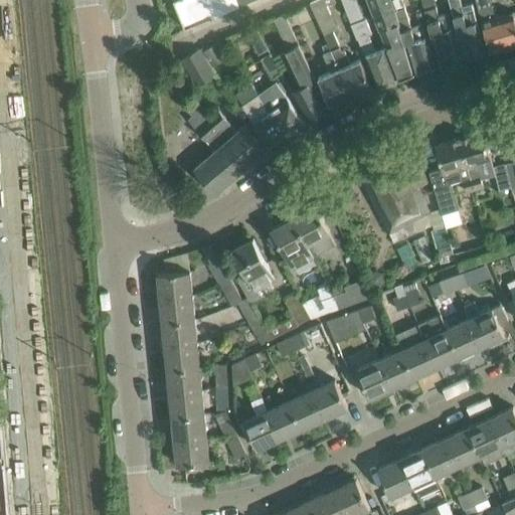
[(239,6),(236,0),(173,0),(185,28),(239,6)]
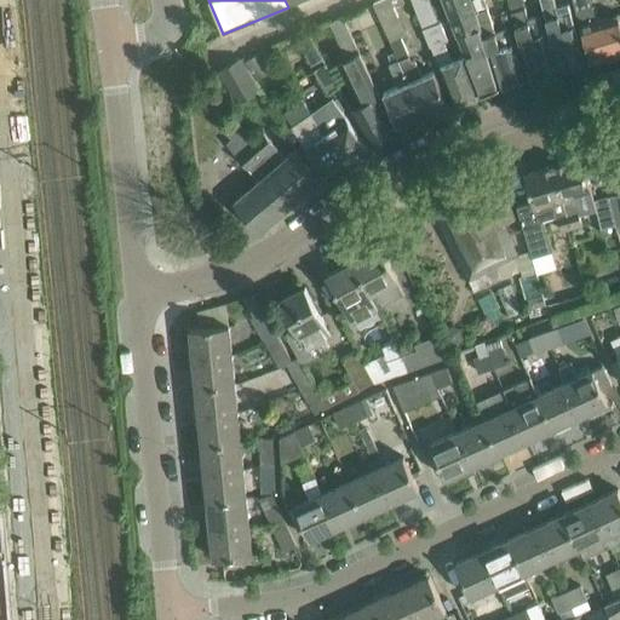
[(389,0),(380,0),(373,4),(395,51),(424,118),(449,107),(440,85),(432,69),(422,74),(414,58),(412,59),(401,38),(405,35),(397,19),(389,0)]
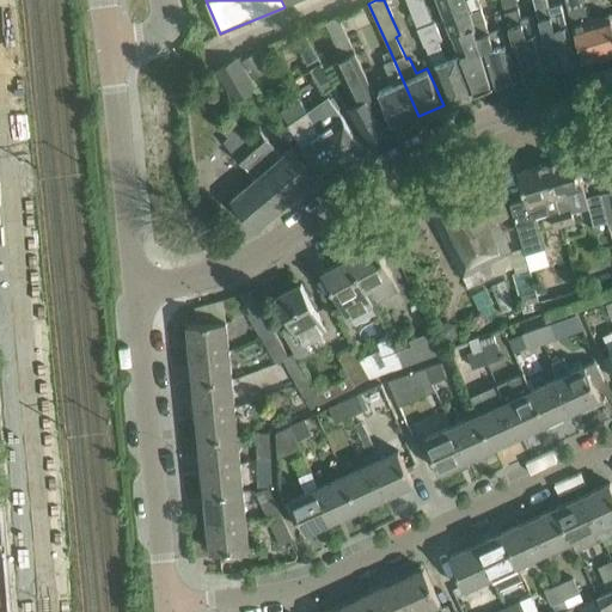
[(471,95),(472,95),(458,55),(446,60),(439,41),(442,40),(435,20),(434,20),(424,0),(407,0),(426,44),(427,44),(447,103),(460,98),(461,102),(472,98),(471,95)]
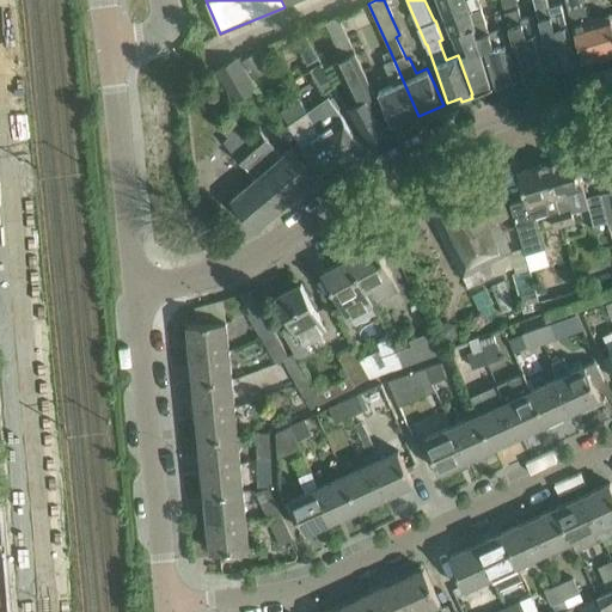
[(465,1),(464,0),(436,0),(458,55),(472,95),(494,87),(465,1)]
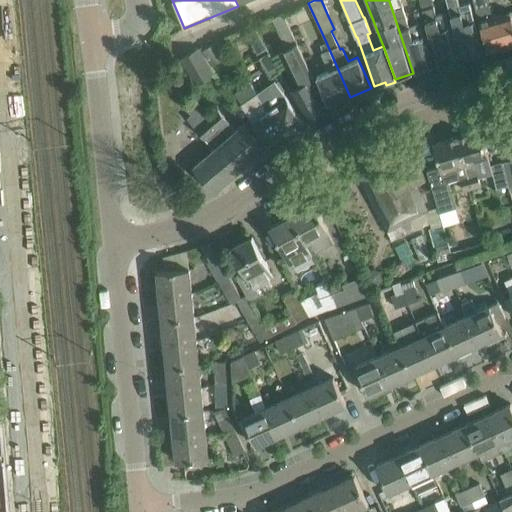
[(400,0),(388,0),(389,1),(413,73),(432,66),(419,23),(409,26),(400,0)]
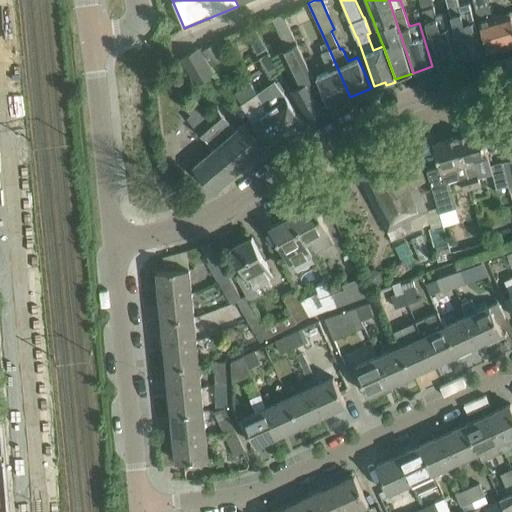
[(432,0),(418,0),(419,2),(431,45),(437,64),(445,62),(449,64),(452,63),(455,59),(458,58),(453,39),(449,26),(445,12),(436,15),(432,0)]
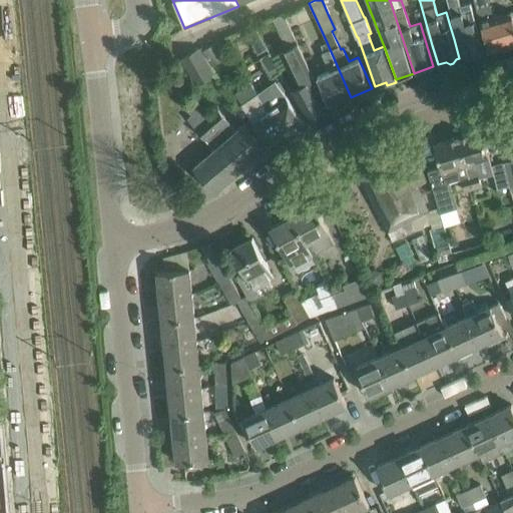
[(447,0),(447,1),(458,38),(463,57),(483,51),(478,32),(475,20),(470,3),(459,6),(457,0),(447,0)]
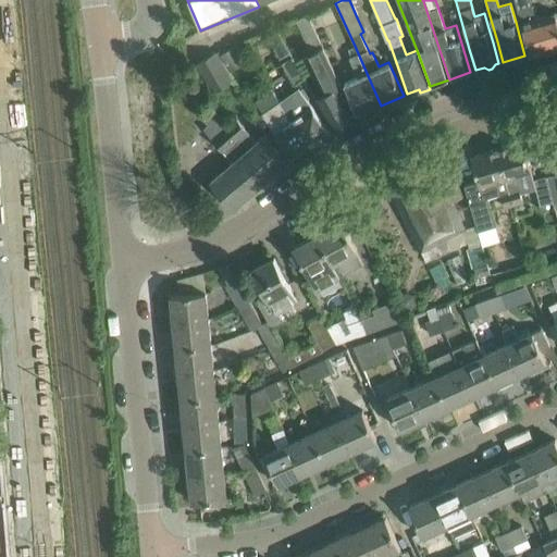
[(556,22),(555,12),(545,15),(533,19),(528,0),(514,0),(530,54),(556,47),(556,22)]
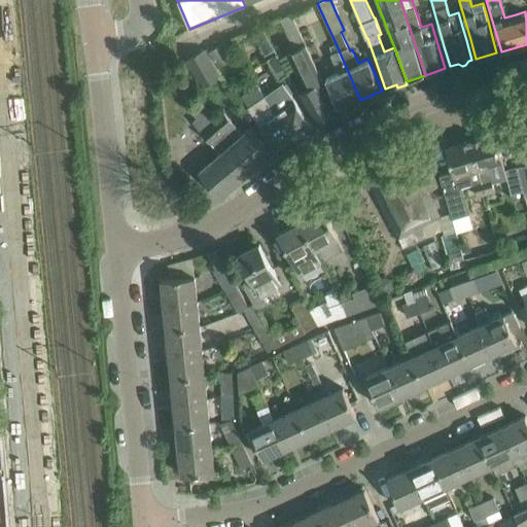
[(291,14),(280,19),(291,45),(303,40),(291,14)]
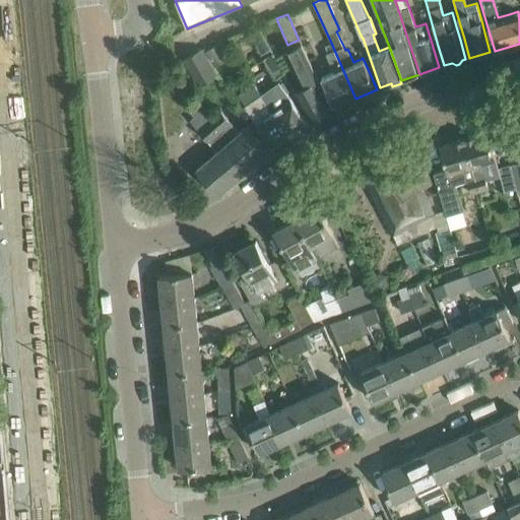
[(333,71),(321,76),(326,89),(334,108),(355,99),(331,43),(325,46),(328,53),(326,54),(333,71)]
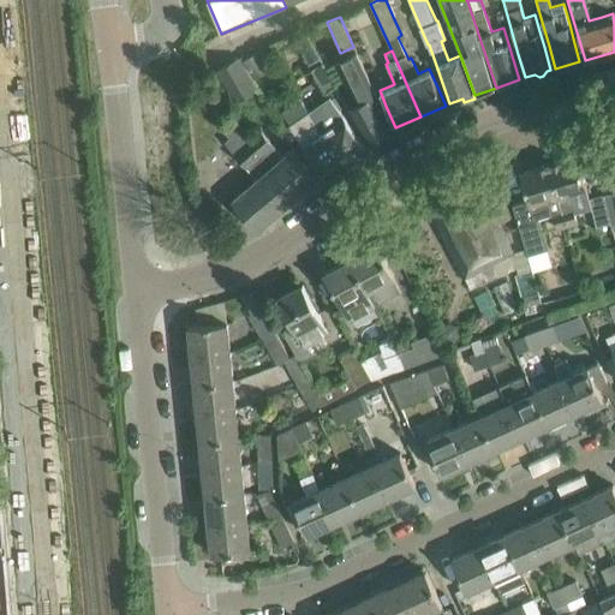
[(256,52),(242,60),(252,78),(267,69),(256,52)]
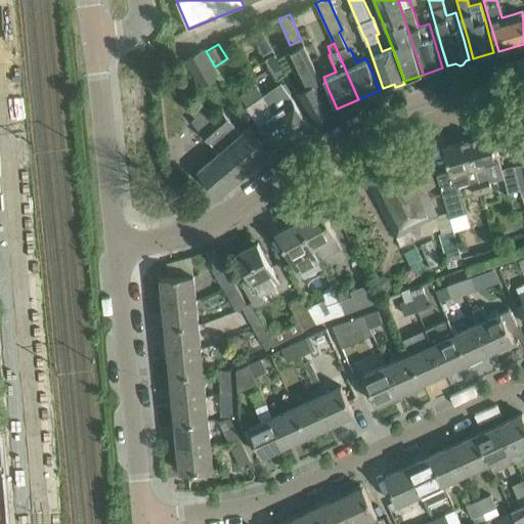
[(306,51),(304,44),(293,50),(288,52),(304,88),(297,92),(314,122),(334,111),(317,83),(320,82),(306,51)]
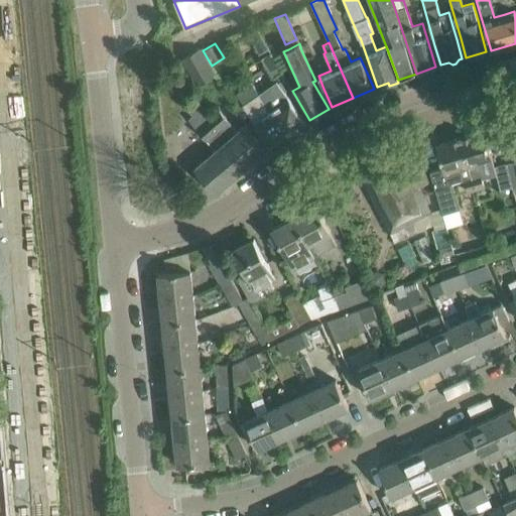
[(201,49),(182,60),(197,85),(215,73),(201,49)]
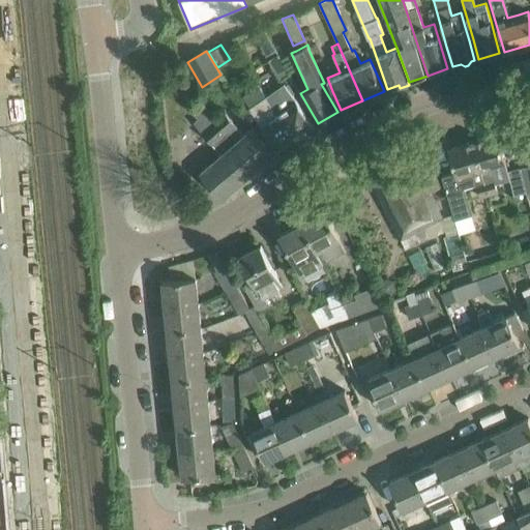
[(281,80),(291,74),(278,54),(268,60),(281,80)]
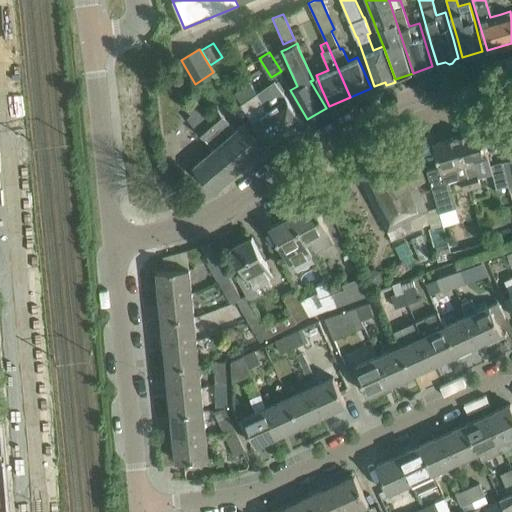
[(250,82),(248,83),(255,93),(285,134),(303,121),(291,105),(274,80),(273,78),(256,91),(250,82)]
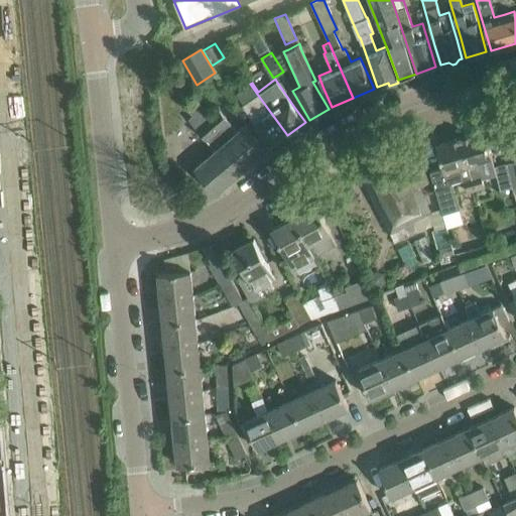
[(287,135),(257,94),(250,84),(236,93),(244,104),(242,106),(271,147),(287,135)]
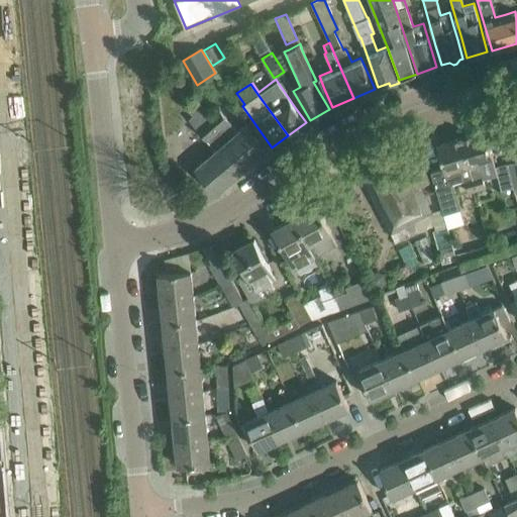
[(217,193),(249,166),(207,116),(197,100),(187,109),(193,115),(189,119),(196,129),(207,141),(215,150),(196,168),(217,193)]
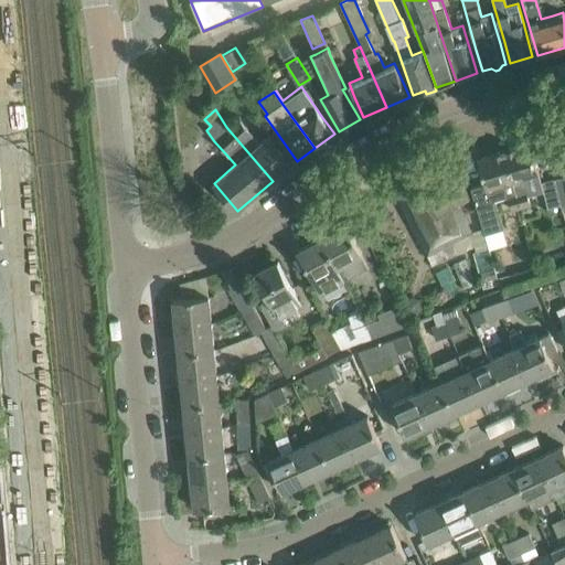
[(294,163),(269,135),(260,142),(241,119),(240,121),(231,128),(216,109),(215,109),(226,127),(273,181),(294,163)]
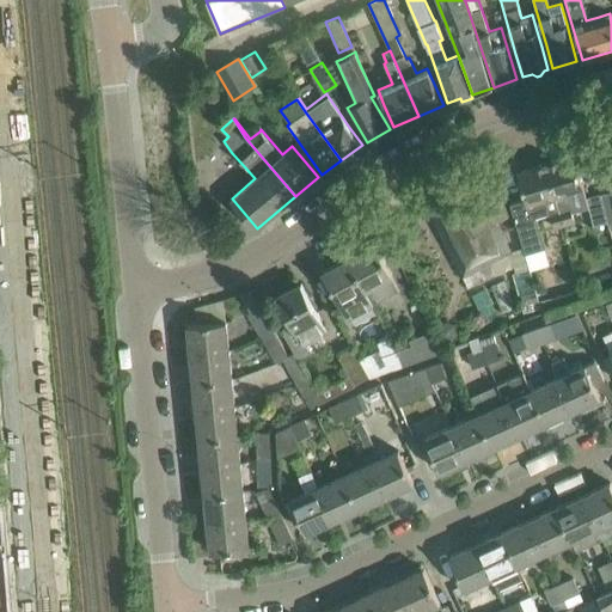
[(610,183),(611,191),(601,194),(609,220),(610,225),(611,224),(611,146),(601,150),(609,183),(610,183)]
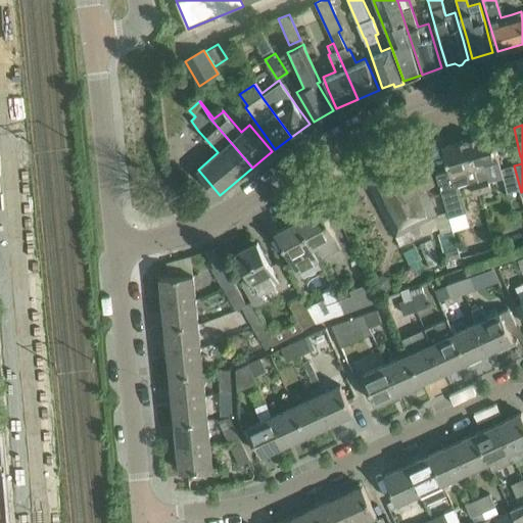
[(490,132),(467,139),(475,167),(482,192),(491,190),(488,181),(492,180),(503,177),(501,169),(502,169),(498,160),(496,152),(490,132)]
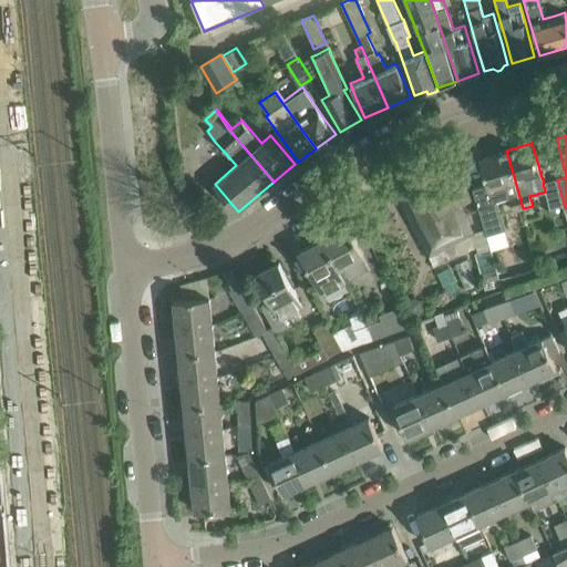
[(486,236),(505,230),(496,200),(509,197),(513,212),(523,208),(515,181),(506,151),(480,158),(487,184),(473,188),(478,208),(478,209),(486,236)]
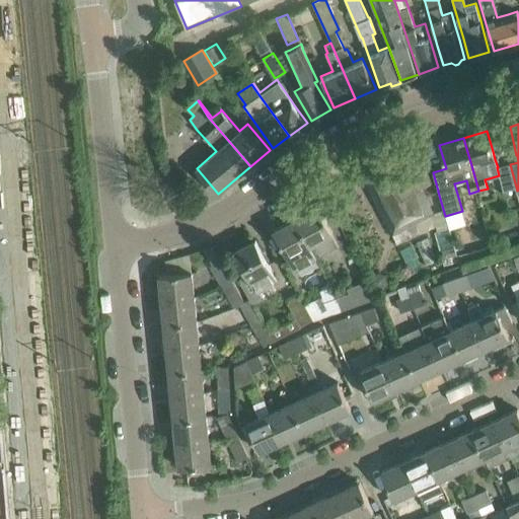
[(414,150),(363,175),(372,194),(391,234),(392,234),(396,243),(436,226),(438,230),(434,231),(435,233),(449,228),(445,216),(438,192),(426,196),(423,189),(431,183),(414,150)]
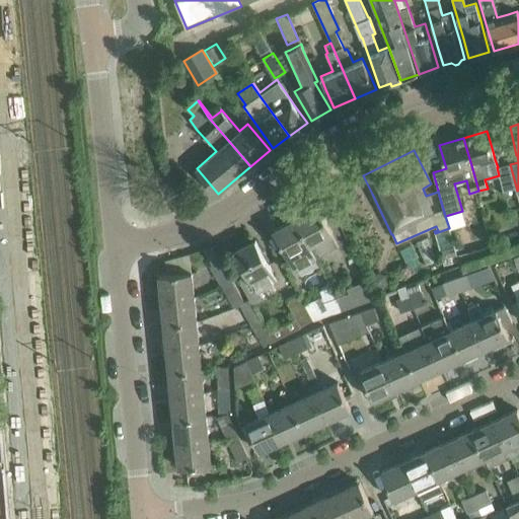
[(498,167),(497,167),(499,175),(503,190),(516,187),(510,164),(498,167)]
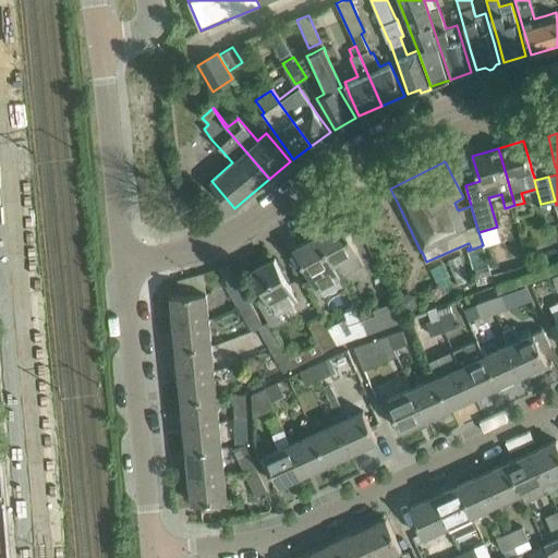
[(358,251),(341,221),(316,235),(339,279),(341,278),(340,277),(364,264),(358,252),(358,251)]
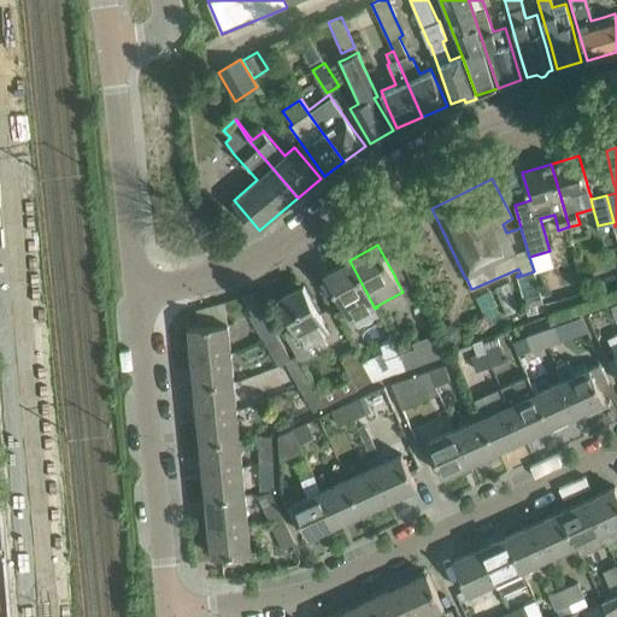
[(375,309),(350,260),(325,274),(351,322),(375,309)]
